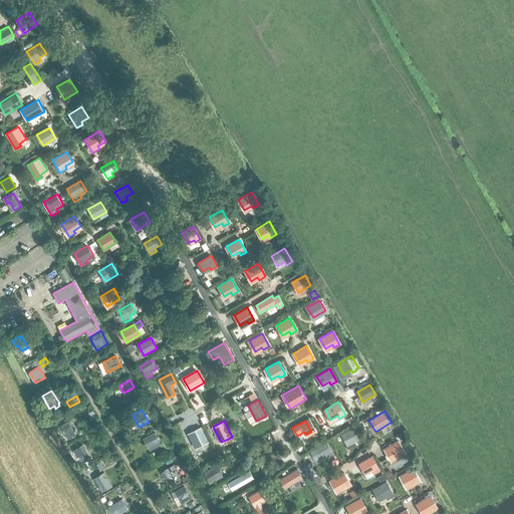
[(68,422),(61,426),(68,439),(75,435),(68,422)]
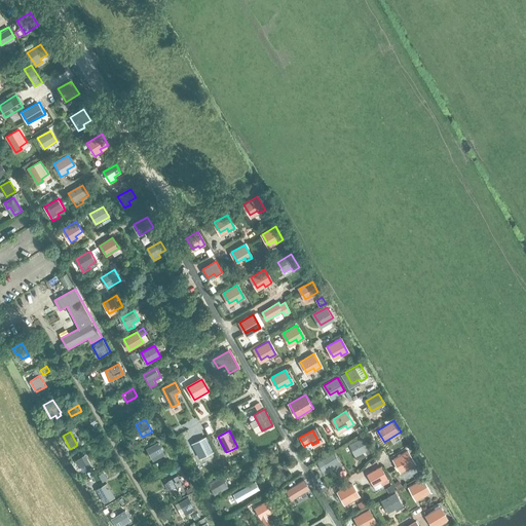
[(205,438),(193,444),(200,458),(213,452),(205,438)]
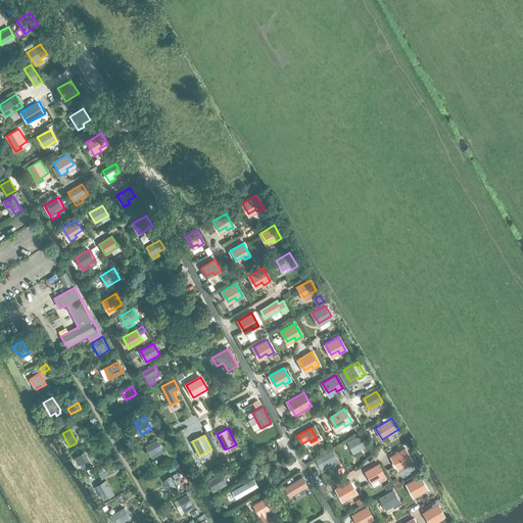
[(367,445),(362,435),(348,442),(353,453),(367,445)]
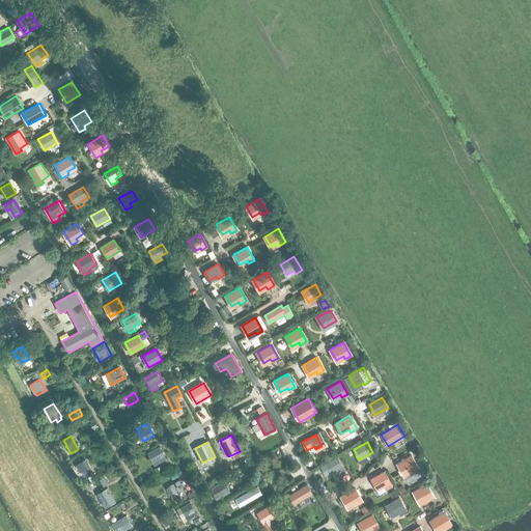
[(160,446),(148,453),(154,463),(165,455),(160,446)]
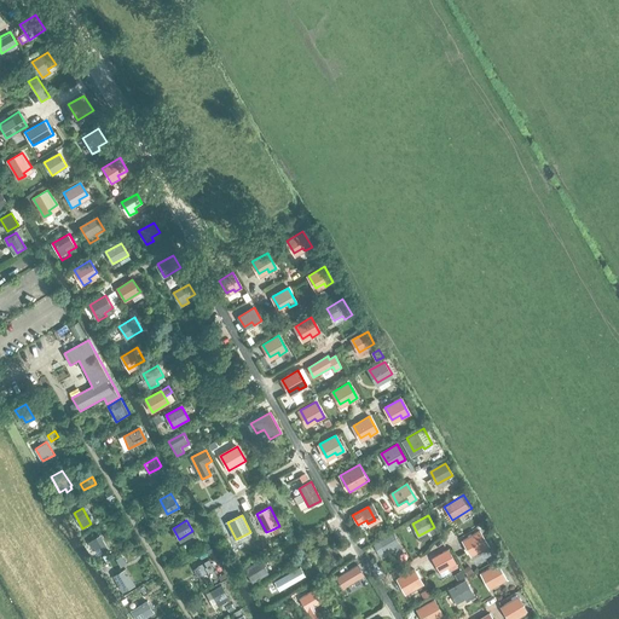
[(489,547),(479,531),(463,541),(470,553),(479,548),(481,551),(489,547)]
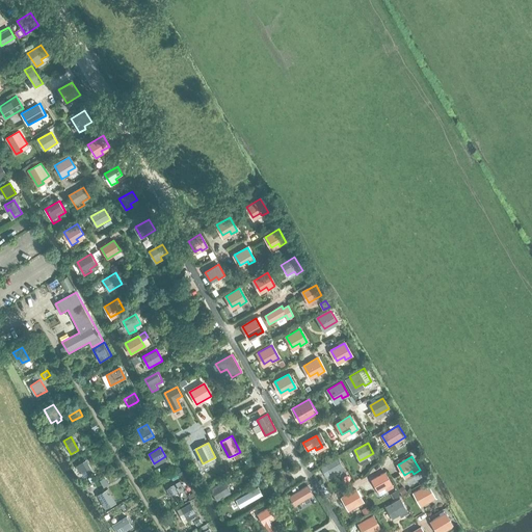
[(344,469),(338,458),(321,468),(326,475),(337,469),(339,473),(344,469)]
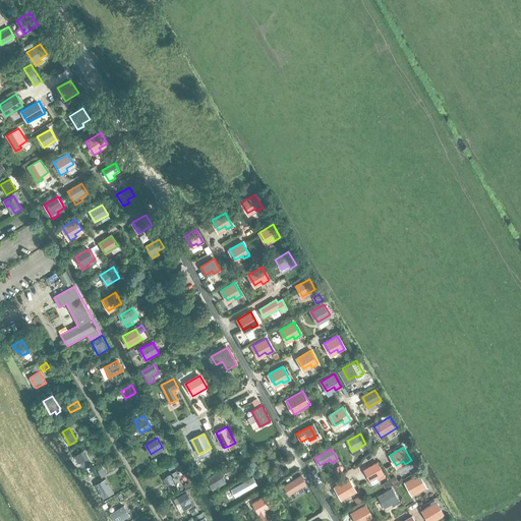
[(84,450),(74,456),(77,462),(79,461),(82,467),(92,462),(84,450)]
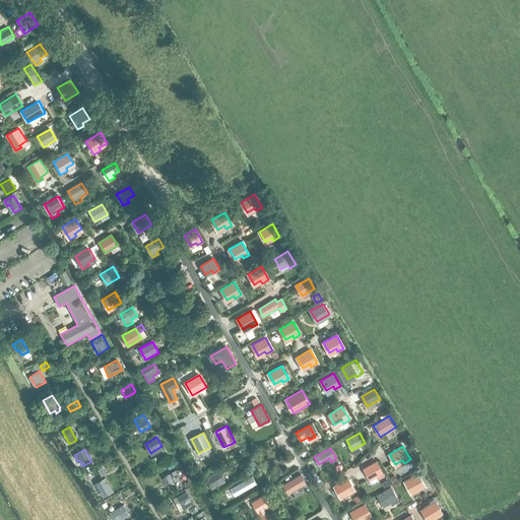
[(385,475),(377,462),(364,470),(370,480),(377,476),(378,479),(385,475)]
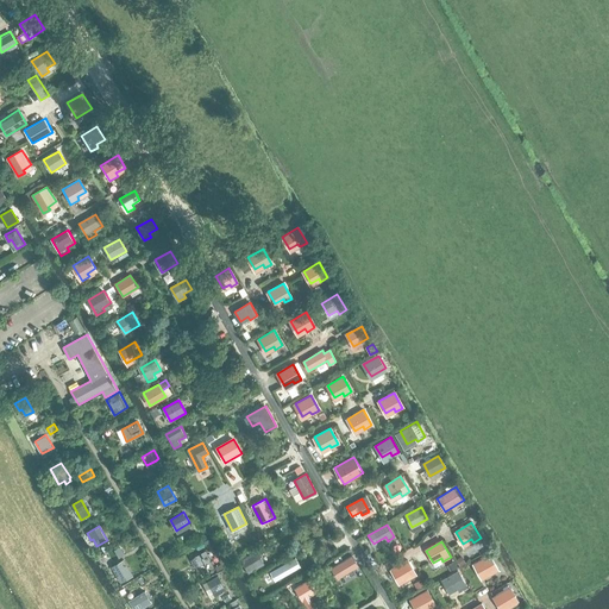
[(120,546),(114,551),(119,558),(125,554),(120,546)]
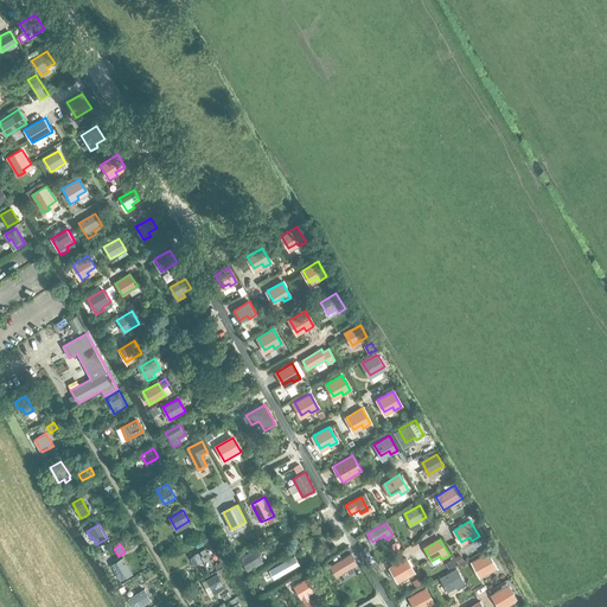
[(263,562),(257,553),(263,549),(262,545),(241,558),(248,570),(263,562)]
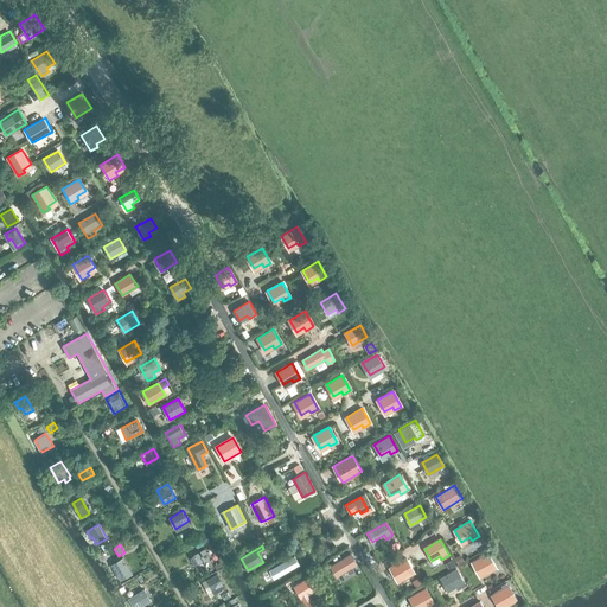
[(205,548),(193,555),(195,555),(199,563),(199,564),(203,562),(206,567),(212,563),(210,558),(211,557),(210,556),(211,555),(210,554),(209,551),(208,551),(205,548)]
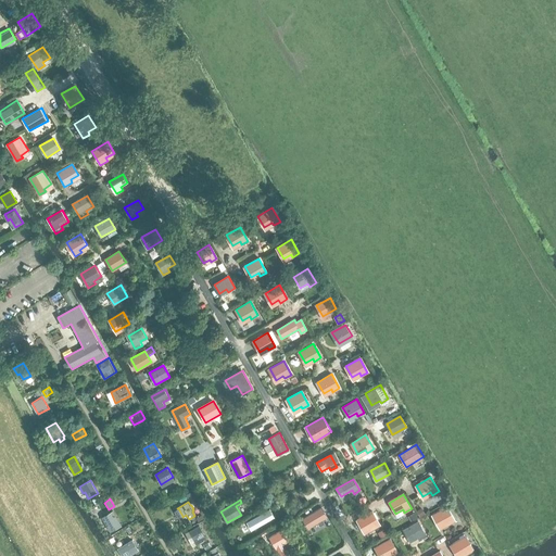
[(321,507),(303,519),(308,528),(327,517),(321,507)]
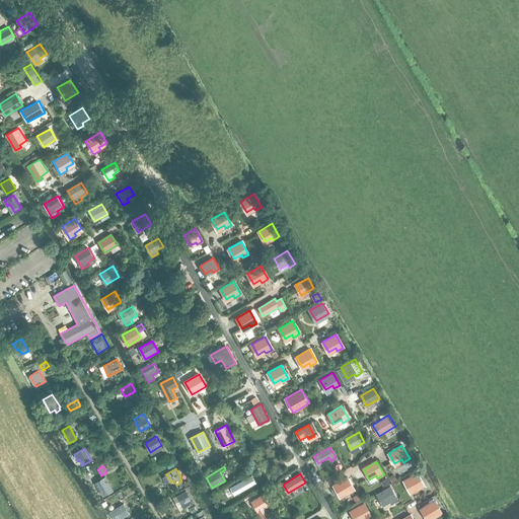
[(417,473),(403,480),(410,491),(417,487),(419,490),(425,486),(417,473)]
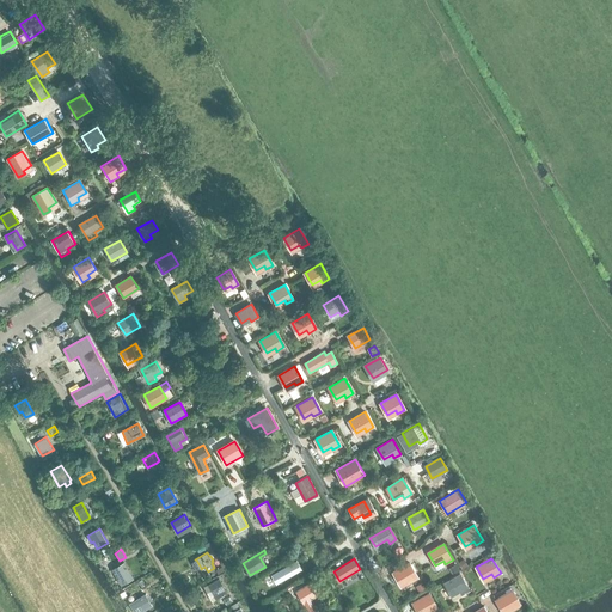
[(124,562),(112,569),(122,586),(134,579),(124,562)]
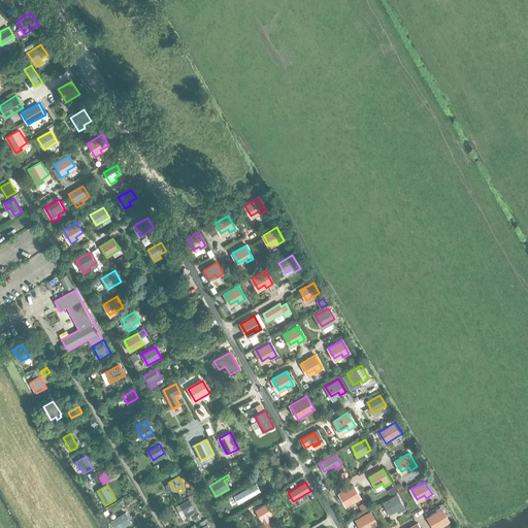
[(360,499),(353,486),(339,493),(345,504),(353,500),(354,502),(360,499)]
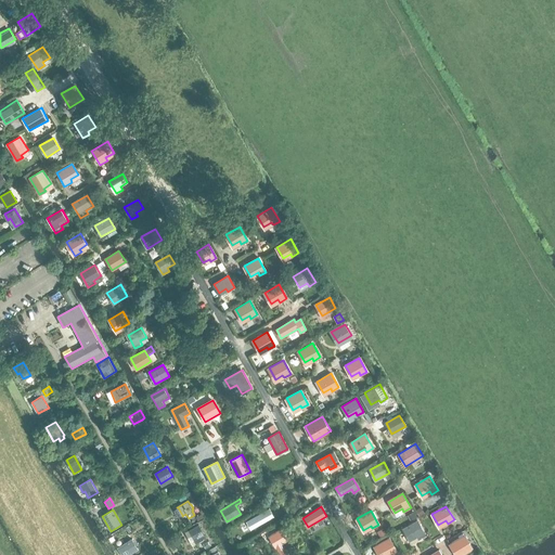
[(414,512),(408,515),(410,520),(417,517),(414,512)]
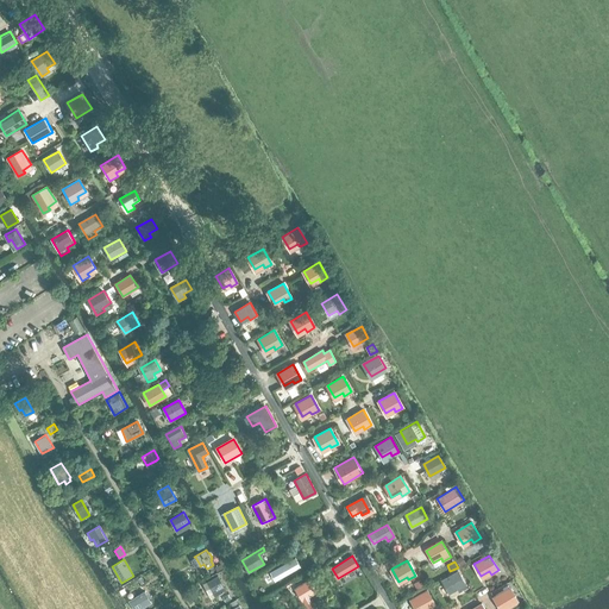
[(261,575),(269,589),(276,585),(274,581),(281,577),(275,566),(261,575)]
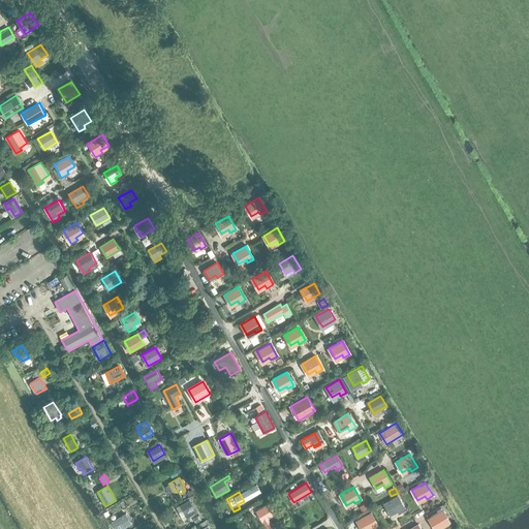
[(406,510),(398,496),(384,504),(391,516),(398,511),(399,515),(406,510)]
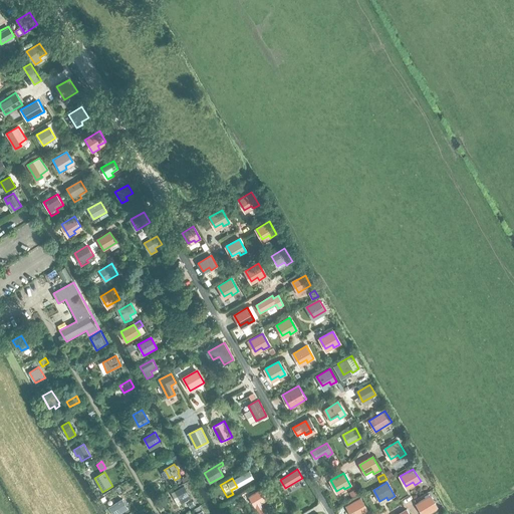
[(185,485),(175,490),(182,504),(192,499),(185,485)]
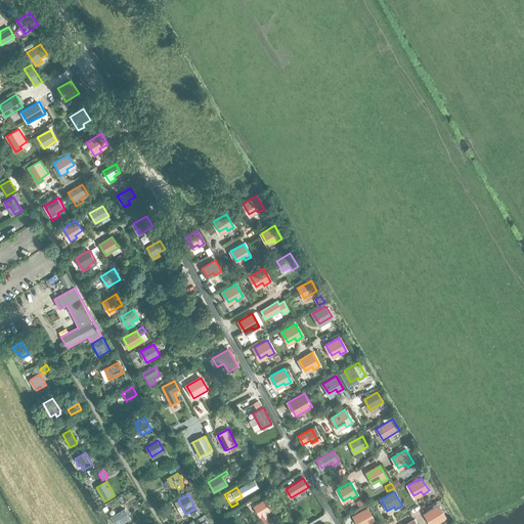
[(255,506),(265,523),(268,523),(271,522),(266,514),(272,510),(266,498),(255,506)]
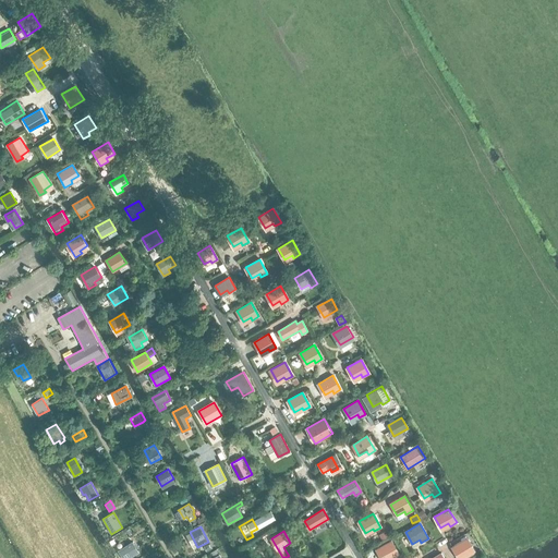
[(386,531),(379,534),(383,540),(389,536),(386,531)]
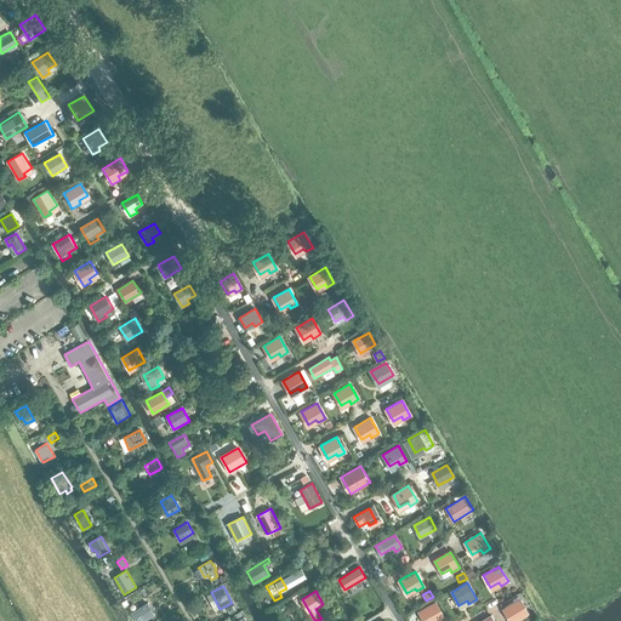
[(528,615),(519,599),(503,609),(511,620),(519,616),(520,619),(528,615)]
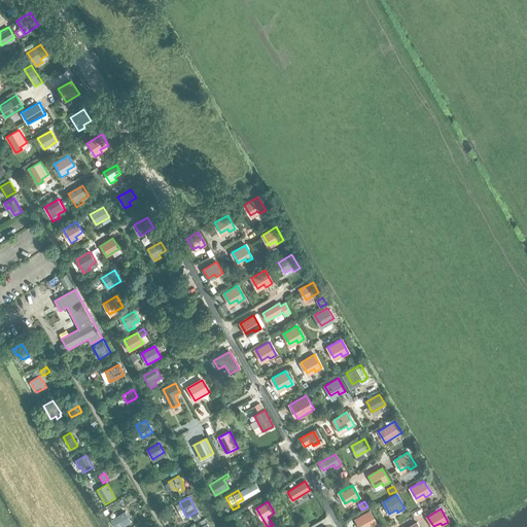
[(369,511),(356,518),(360,526),(364,526),(369,525),(370,526),(371,526),(377,524),(369,511)]
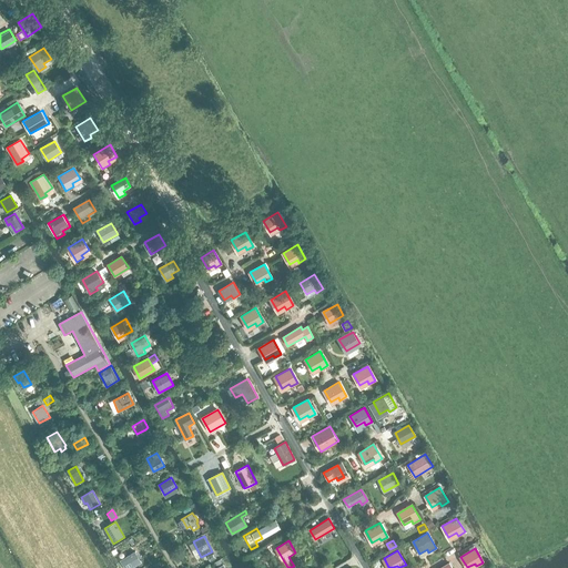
[(122,560),(121,560),(125,567),(130,567),(139,563),(133,554),(122,560)]
